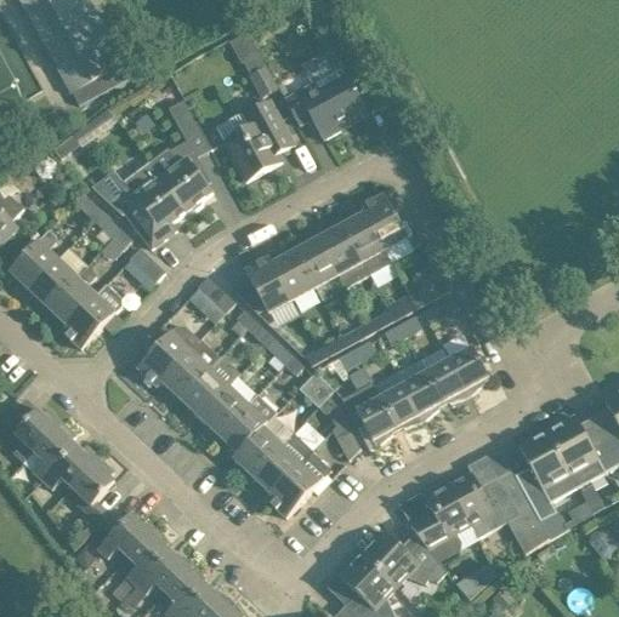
[(18,0),(69,92),(71,91),(78,104),(126,76),(120,64),(123,62),(89,0),(18,0)]
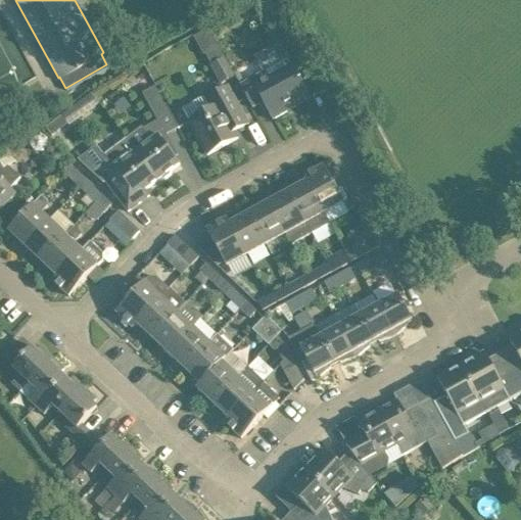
[(217,45),(203,52),(209,62),(223,55),(217,45)]
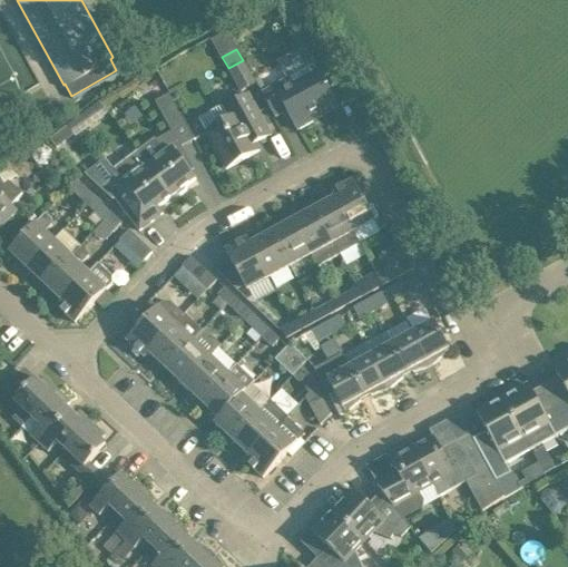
[(238,89),(254,80),(243,60),(228,68),(228,69),(238,89)]
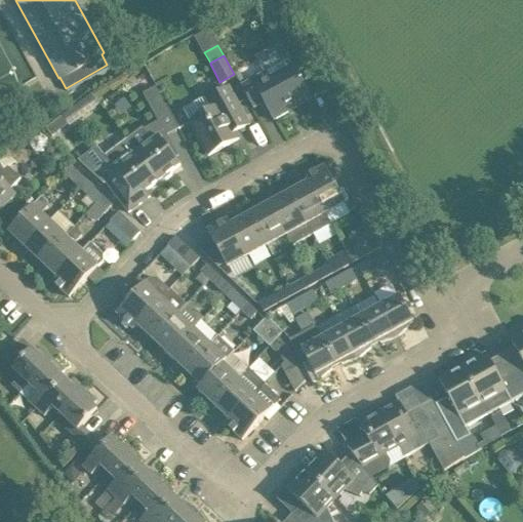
[(263,71),(239,82),(252,106),(263,99),(264,102),(272,117),(286,109),(284,105),(308,91),(298,73),(291,62),(268,74),(265,70),(263,71)]
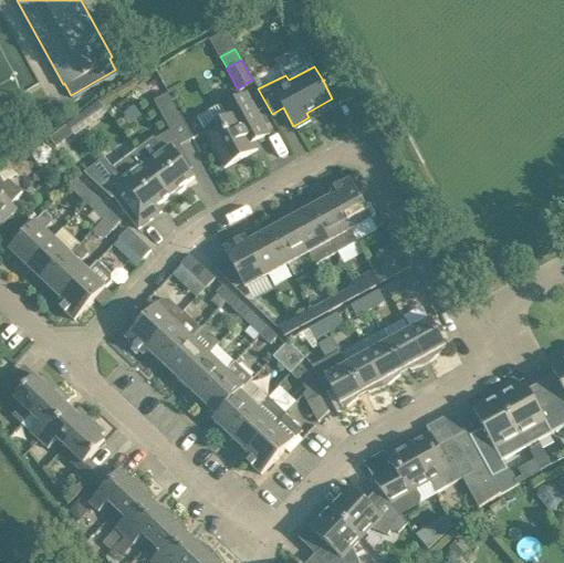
[(153,98),(165,122),(180,113),(167,90),(153,98)]
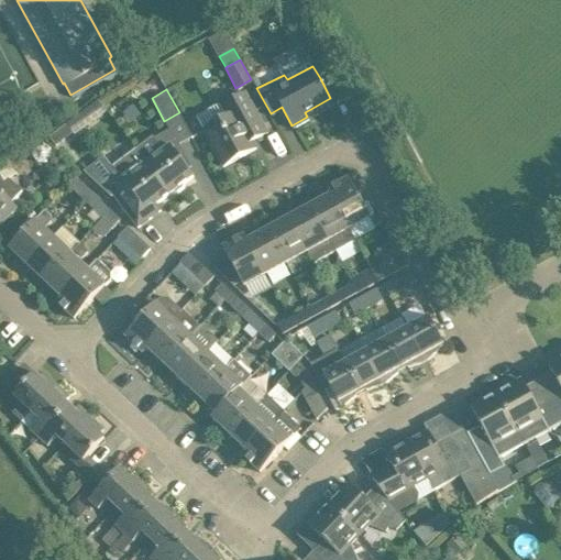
[(195,114),(202,128),(211,145),(221,164),(254,146),(251,140),(266,131),(254,109),(244,90),(220,103),(218,101),(195,114)]
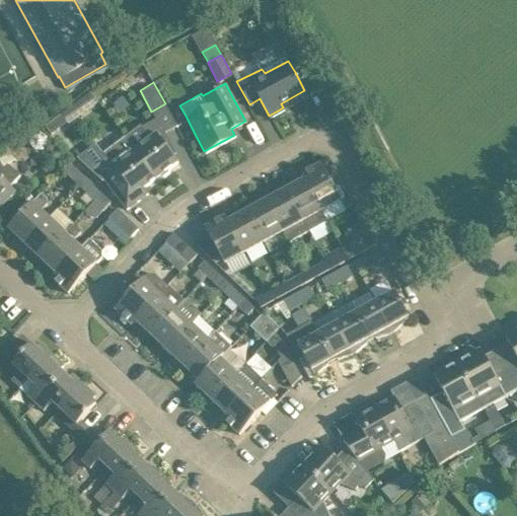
[(130,104),(123,95),(112,103),(120,113),(130,104)]
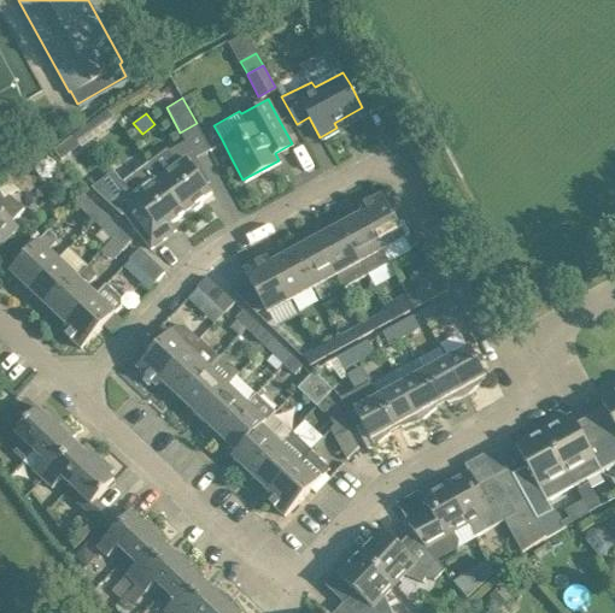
[(197,123),(180,133),(185,140),(186,139),(194,154),(209,147),(197,123)]
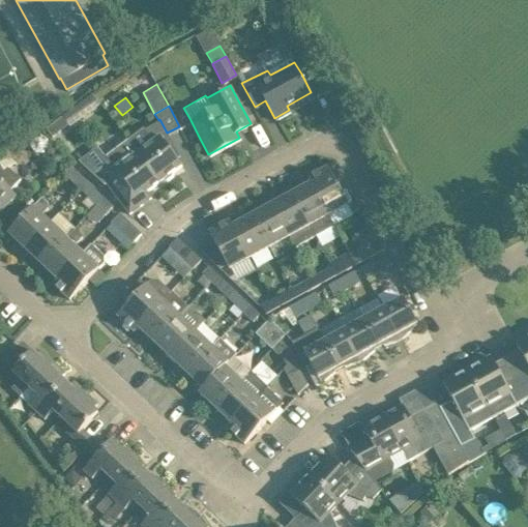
[(150,140),(136,151),(158,180),(162,178),(165,179),(171,174),(172,171),(181,164),(167,145),(172,142),(168,134),(167,133),(159,119),(158,120),(144,128),(150,140)]
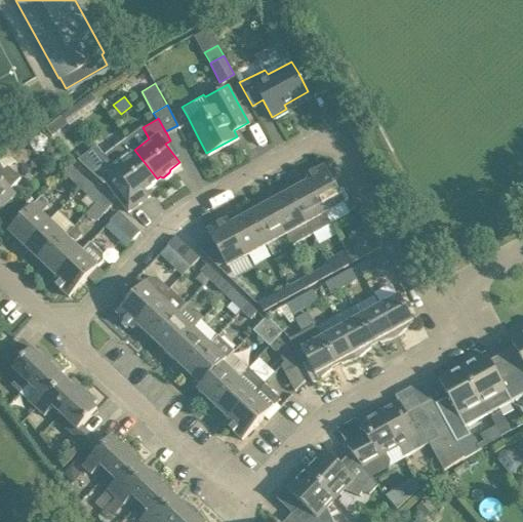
[(50,121),(44,125),(50,133),(56,129),(50,121)]
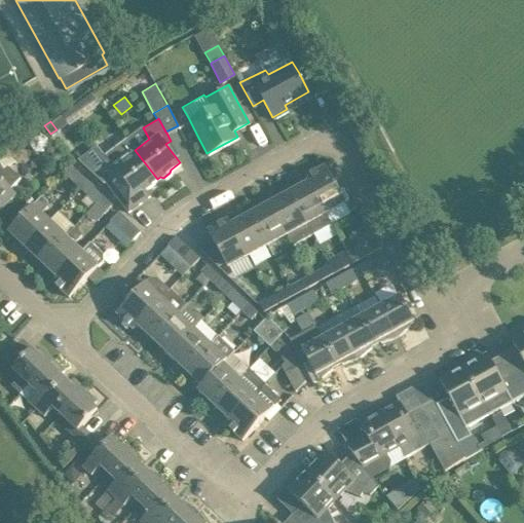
[(30,135),(28,143),(33,149),(41,150),(47,144),(45,136),(38,132),(30,135)]
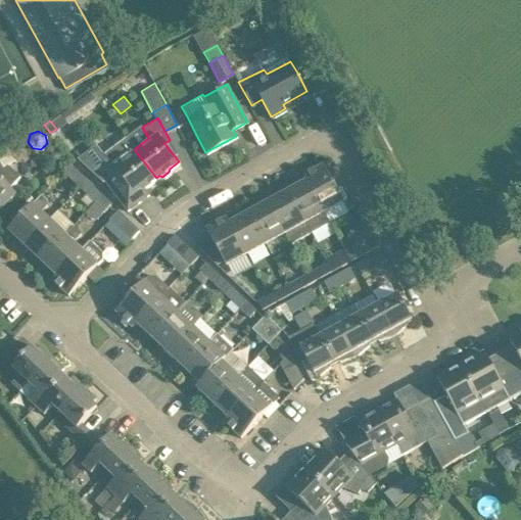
[(156,178),(134,149),(125,136),(103,152),(108,159),(96,169),(105,181),(114,193),(127,209),(139,199),(148,193),(144,187),(156,178)]
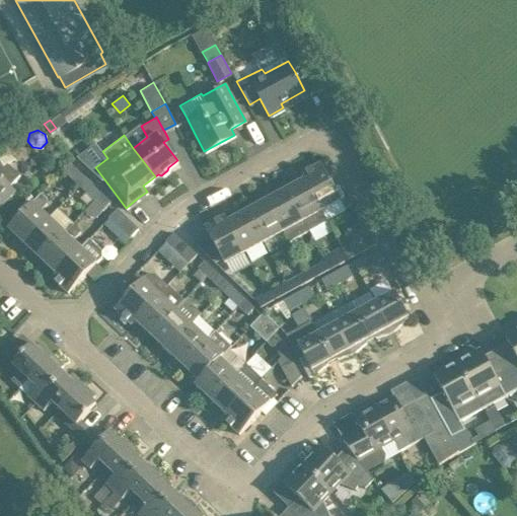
[(63,151),(54,142),(49,147),(49,152),(54,156),(59,156),(63,151)]
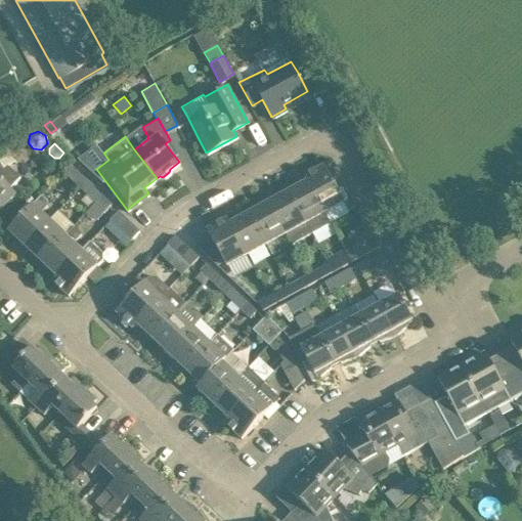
[(69,163),(62,170),(71,178),(77,171),(69,163)]
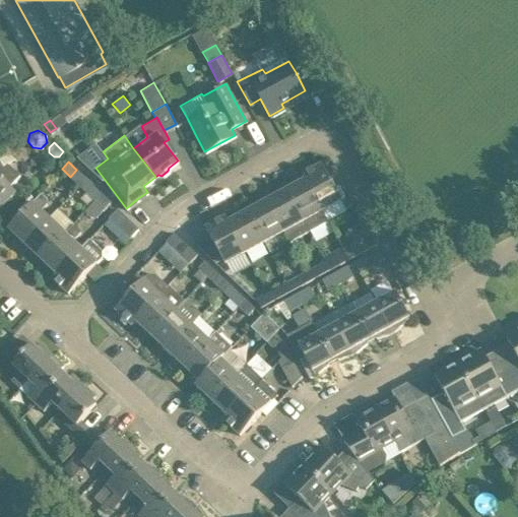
[(336,172),(328,177),(320,162),(301,173),(303,178),(320,209),(323,208),(339,199),(344,207),(352,202),(336,172)]
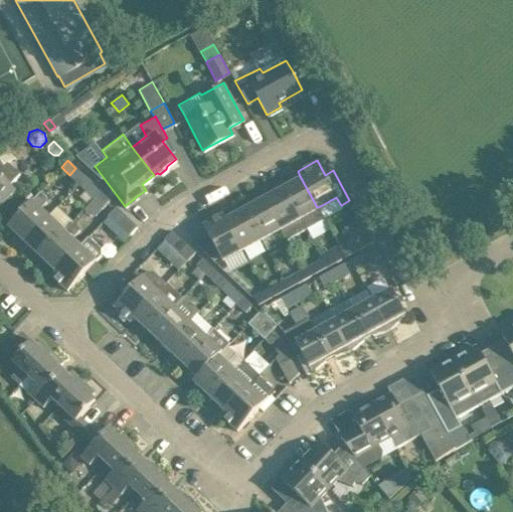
[(7,161),(2,164),(0,161),(0,203),(14,188),(9,183),(19,172),(7,161)]
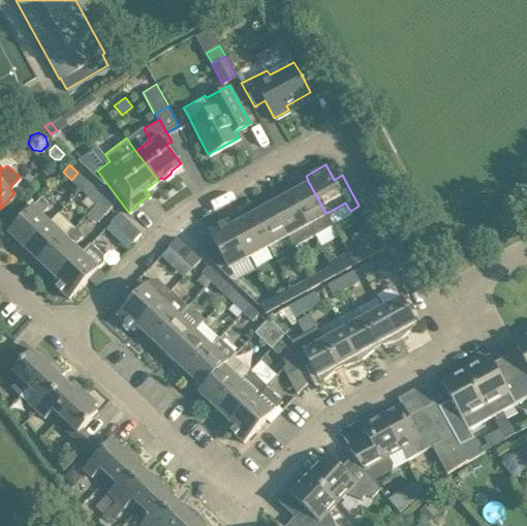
[(79,186),(85,180),(78,173),(71,180),(79,186)]
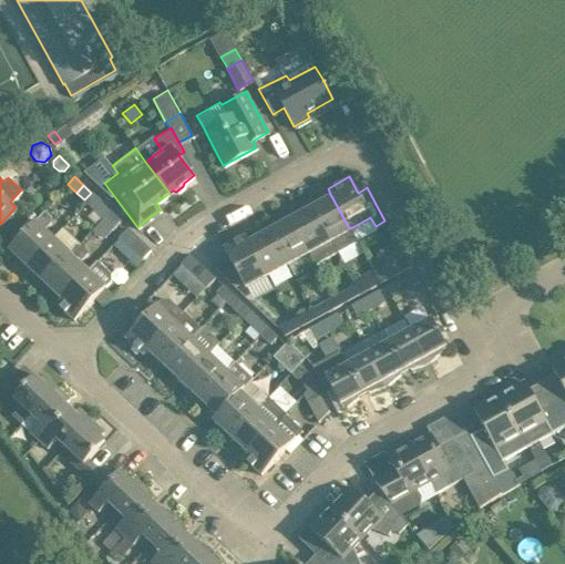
[(91,193),(84,200),(93,207),(100,201),(91,193)]
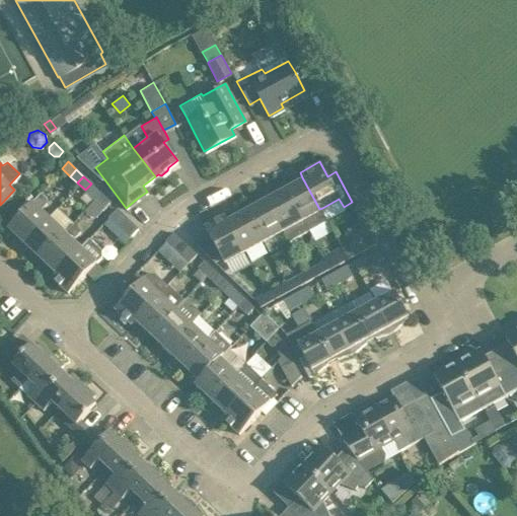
[(284,188),(306,230),(325,219),(319,209),(302,177),(284,188)]
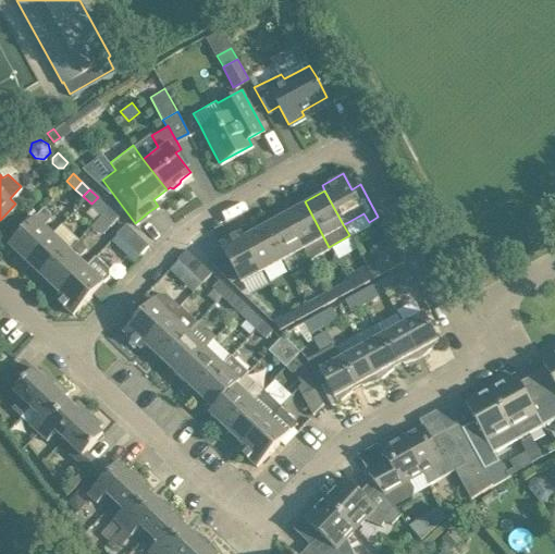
[(98,197),(91,204),(101,213),(108,206),(98,197)]
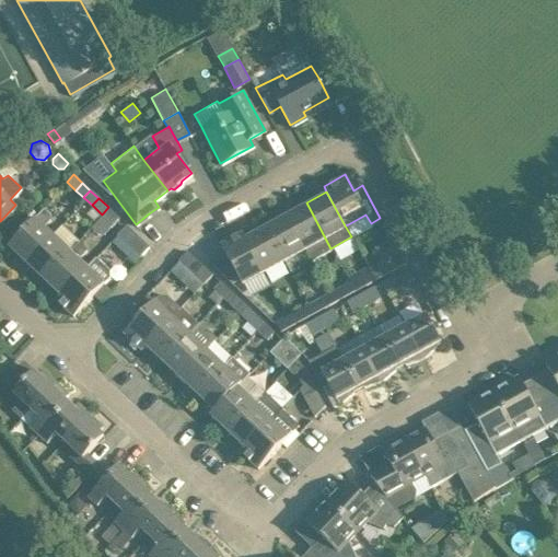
[(306,202),(286,215),(304,248),(311,259),(330,248),(306,202)]
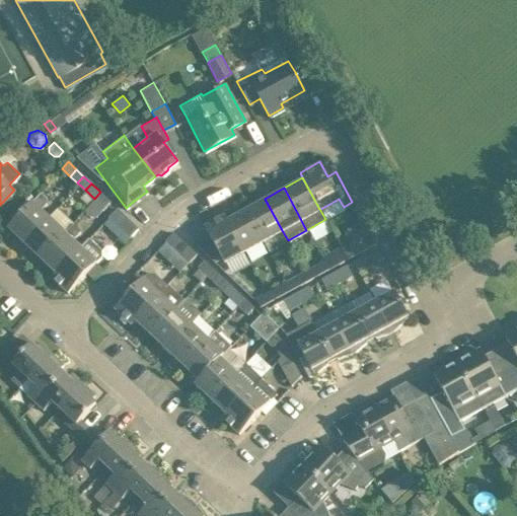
[(40,192),(20,212),(7,226),(23,242),(48,216),(40,209),(46,202),(45,198),(40,192)]
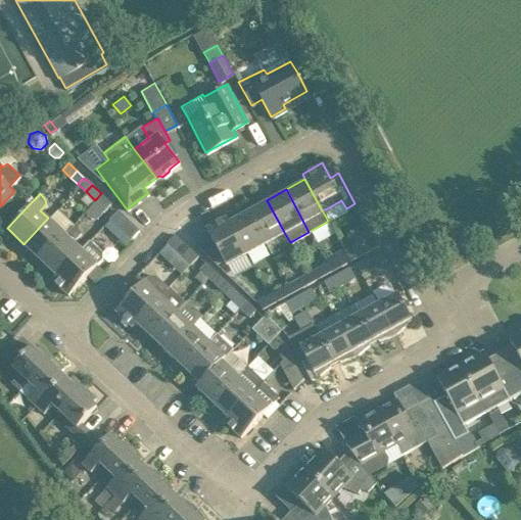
[(101,193),(95,200),(104,208),(110,202),(101,193)]
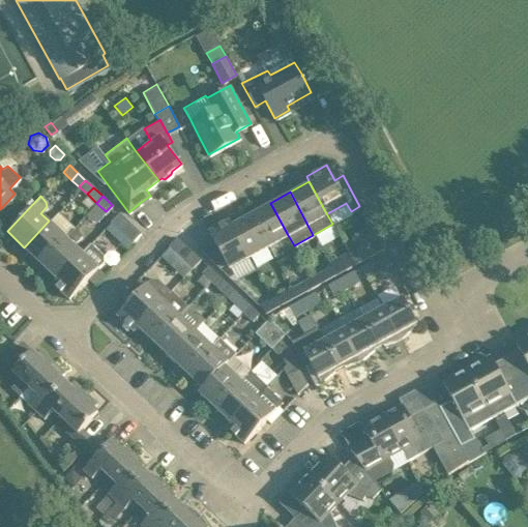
[(251,213),(268,245),(273,256),(284,250),(277,240),(288,235),(270,203),(251,213)]
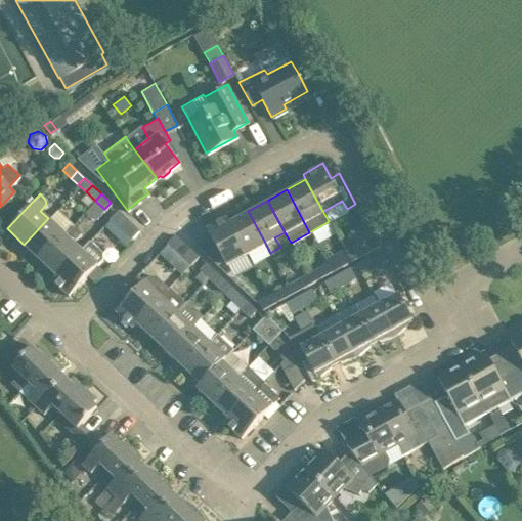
[(139,229),(124,215),(118,209),(109,218),(130,239),(139,229)]
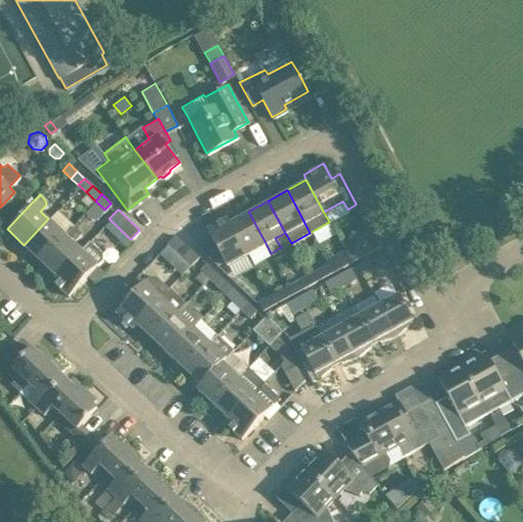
[(248,211),(230,222),(246,253),(266,243),(248,211)]
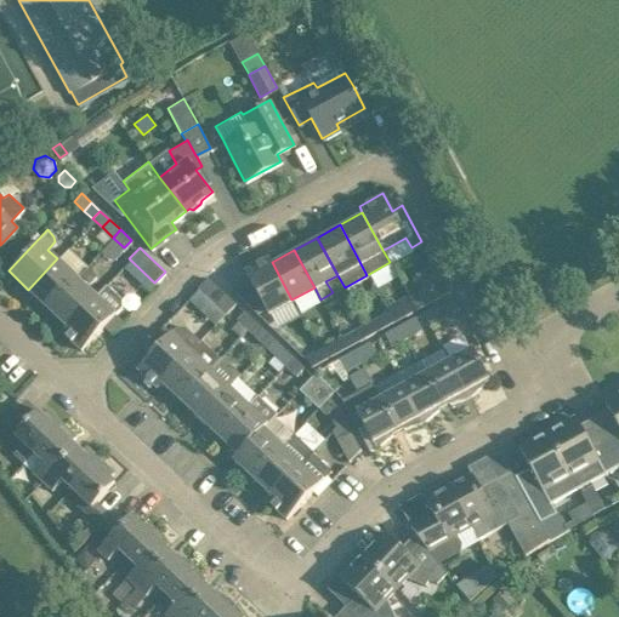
[(291,300),(272,262),(268,256),(244,269),(267,313),(291,300)]
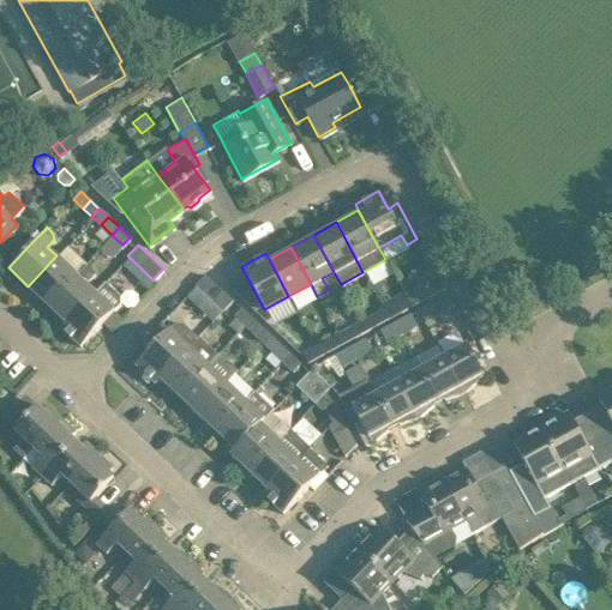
[(76,273),(57,255),(28,287),(47,303),(76,273)]
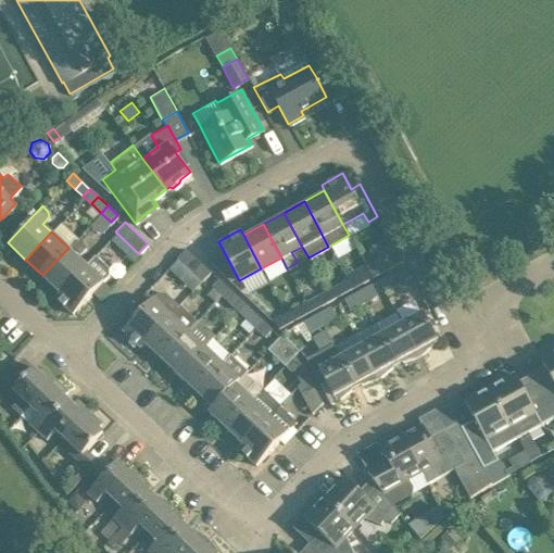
[(59,291),(85,264),(77,255),(85,248),(76,239),(68,248),(42,275),(59,291)]
